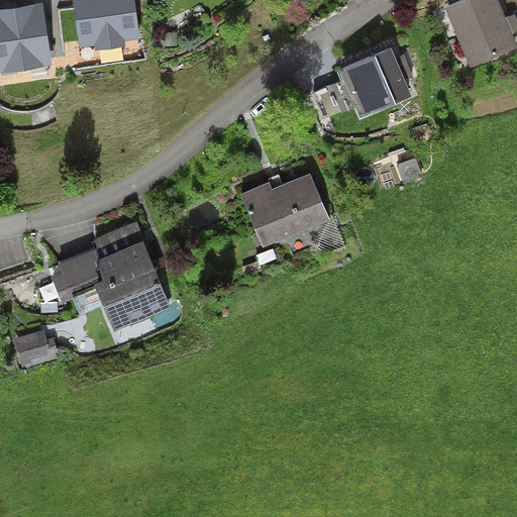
[(73,0),(80,47),(95,45),(95,50),(125,46),(125,41),(140,39),(134,0),(73,0)]
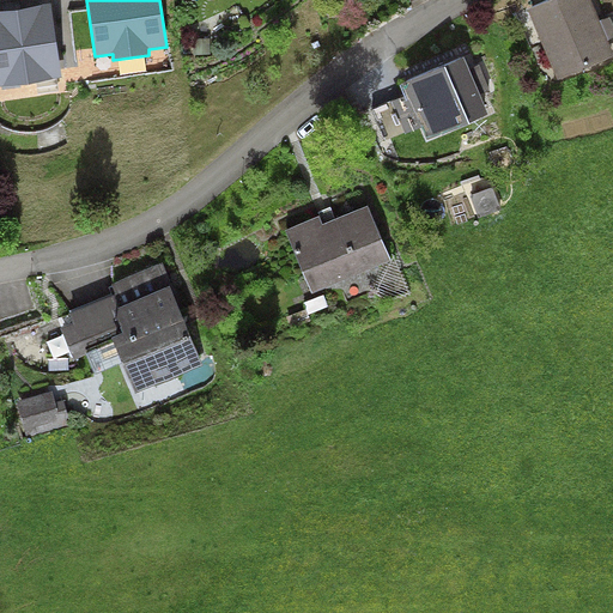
[(590,0),(548,0),(528,10),(558,80),(612,56),(590,0)]
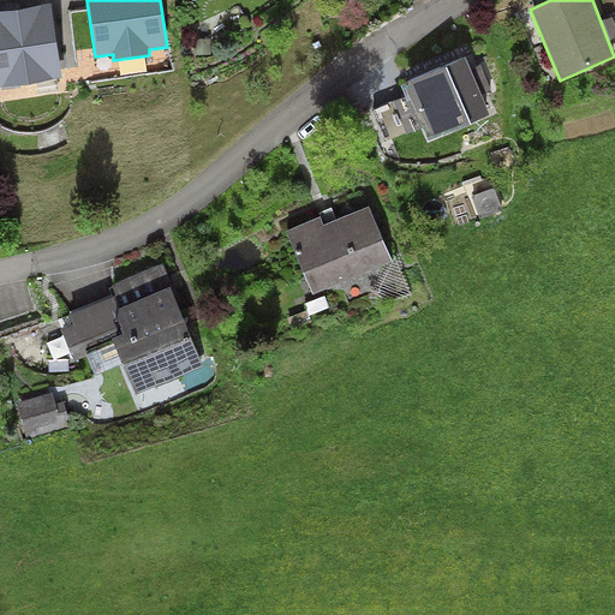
[(51,4),(0,11),(0,87),(63,78),(51,4)]
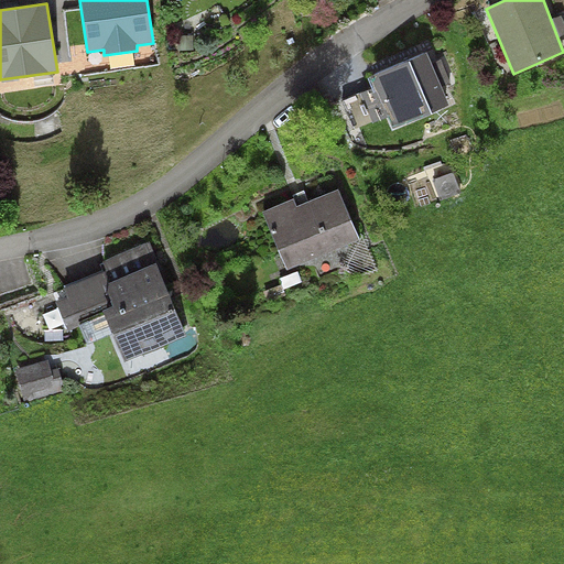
[(449,106),(427,53),(370,76),(375,87),(362,93),(375,122),(389,117),(393,129),(449,106)]
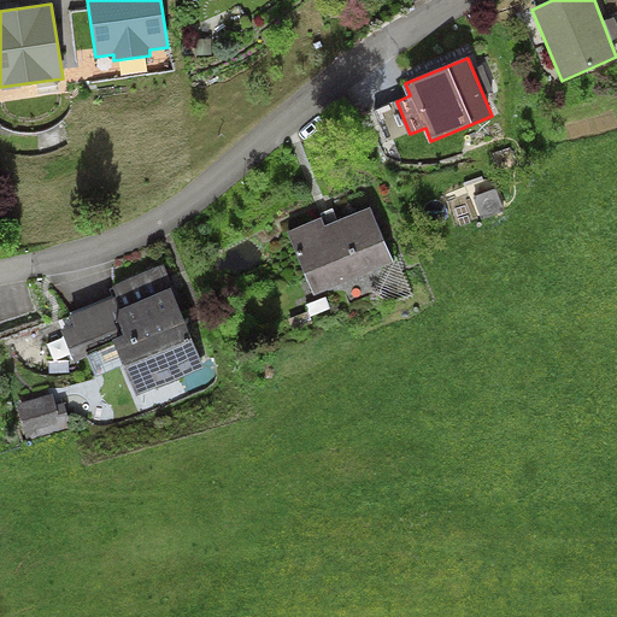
[(322,218),(288,231),(315,295),(394,263),(370,207),(325,227),(322,218)]
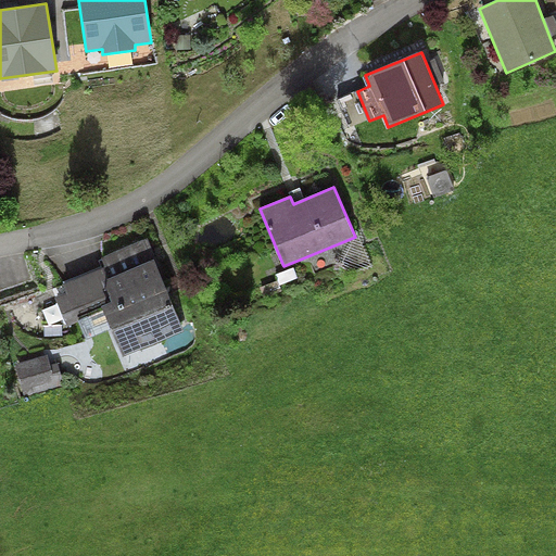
[(103,257),(103,266),(109,279),(104,280),(112,301),(101,306),(103,311),(122,356),(185,332),(148,239),(103,257)]
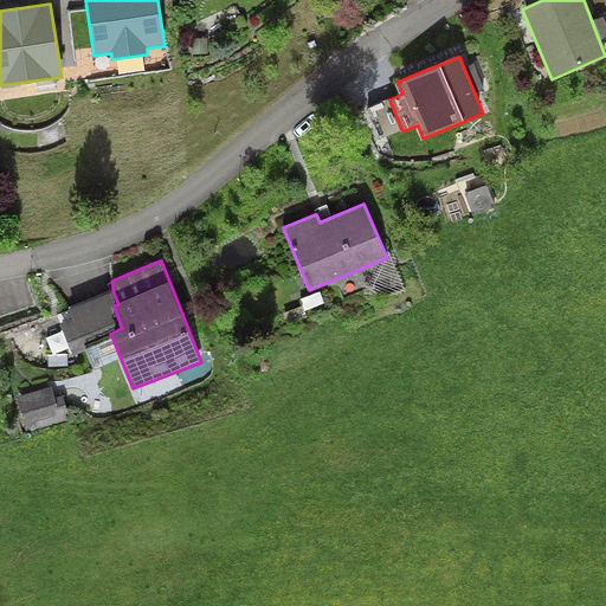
[(72,356),(113,339),(110,334),(122,328),(114,305),(118,304),(113,290),(69,309),(72,320),(62,326),(72,356)]
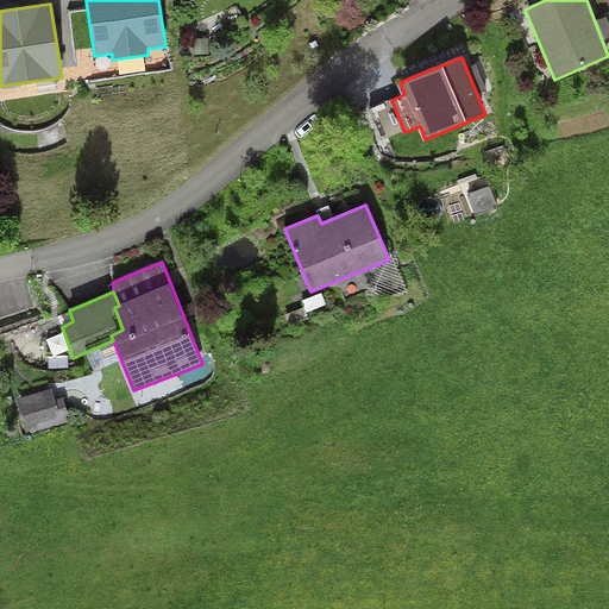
[(52,389),(17,399),(26,435),(71,424),(64,397),(55,400),(52,389)]
